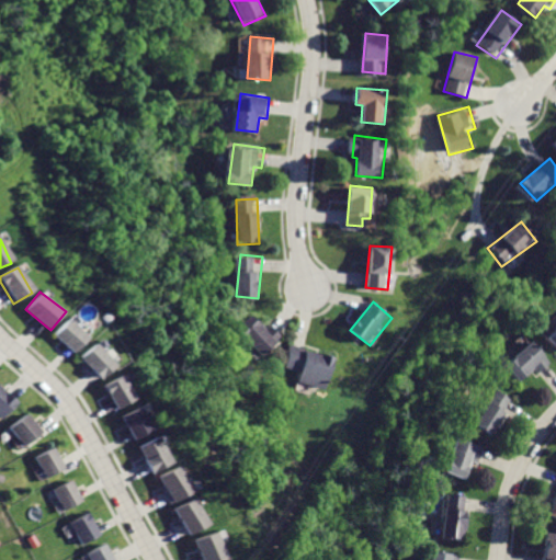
[(68,318),(53,336),(75,354),(89,334),(68,318)]
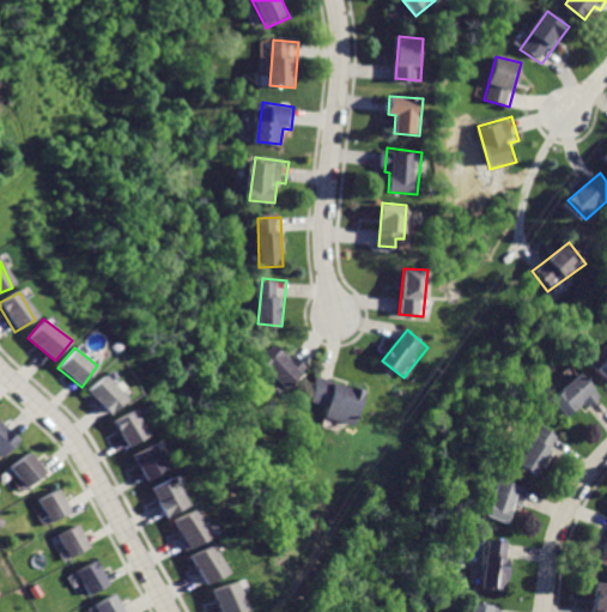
[(285,347),(265,365),(291,393),(315,371),(298,355),(295,358),(285,347)]
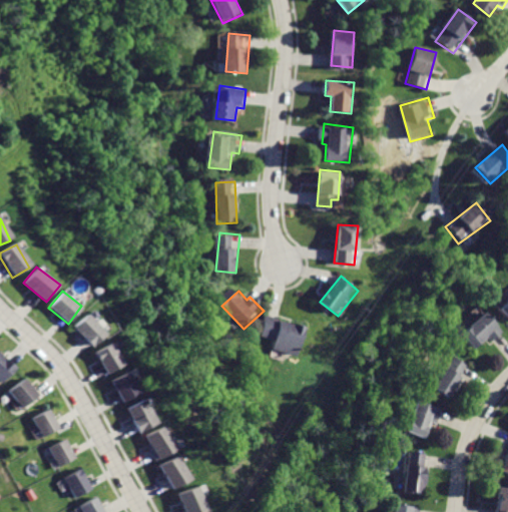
[(507,298),(499,307),(507,316),(507,298)]
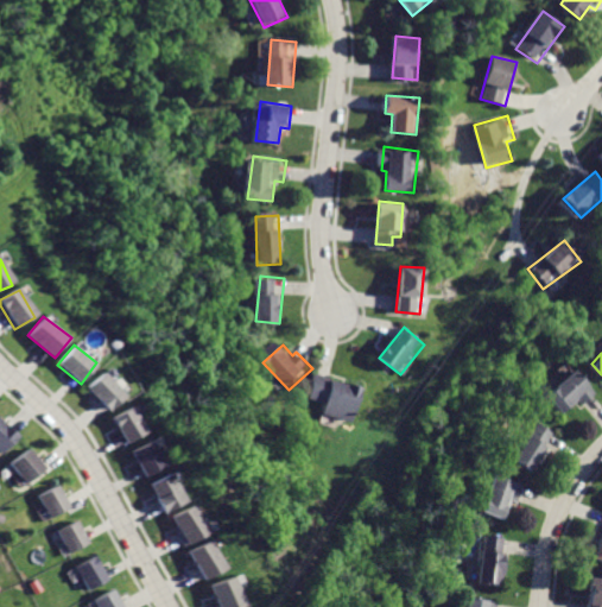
[(578,367),(546,394),(563,415),(580,400),(585,406),(601,393),(578,367)]
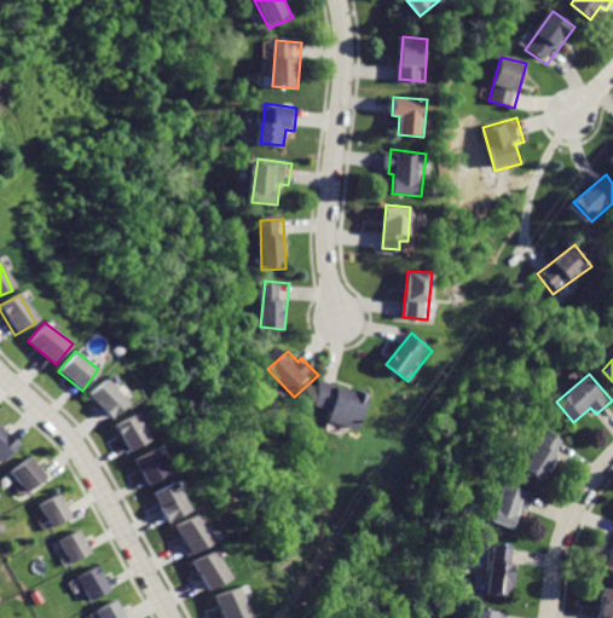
[(324,376),(314,403),(331,408),(327,421),(360,433),(374,392),(324,376)]
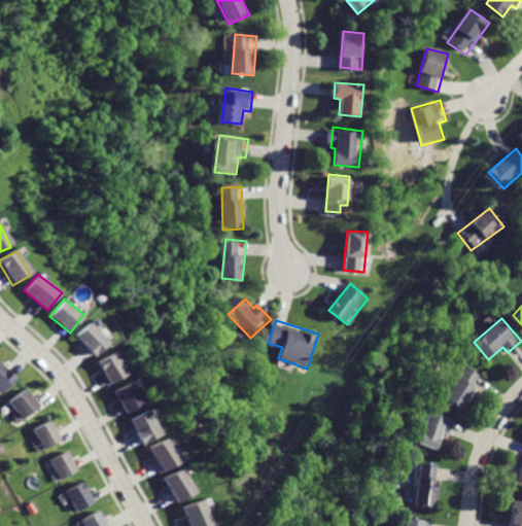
[(90,322),(73,336),(91,358),(107,345),(90,322)]
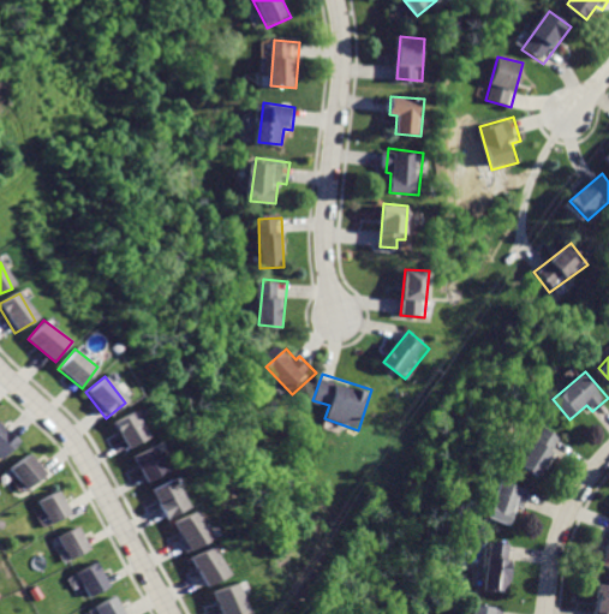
[(132,412),(112,424),(127,451),(148,440),(132,412)]
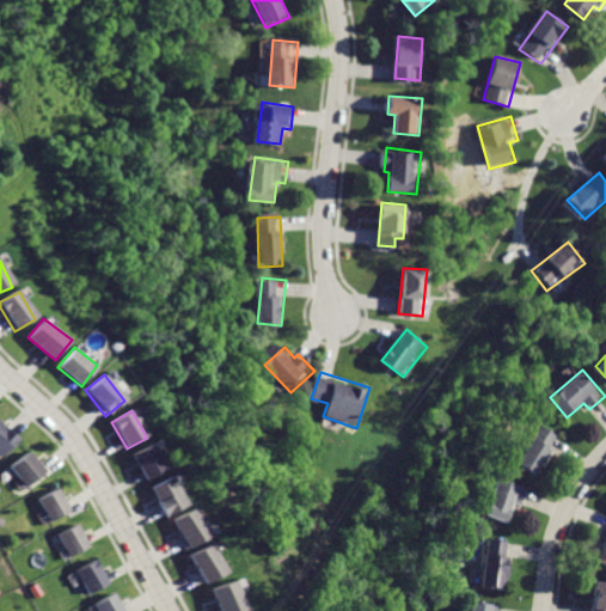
[(0,416),(0,451),(8,458),(25,438),(0,416)]
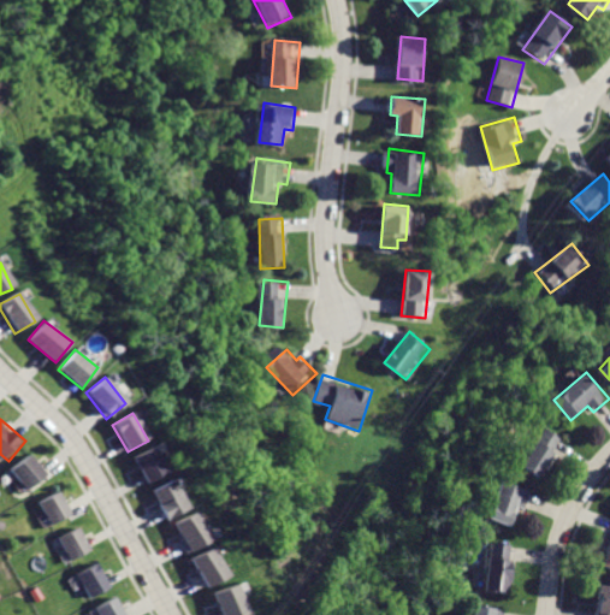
[(545,429),(523,463),(544,477),(566,442),(545,429)]
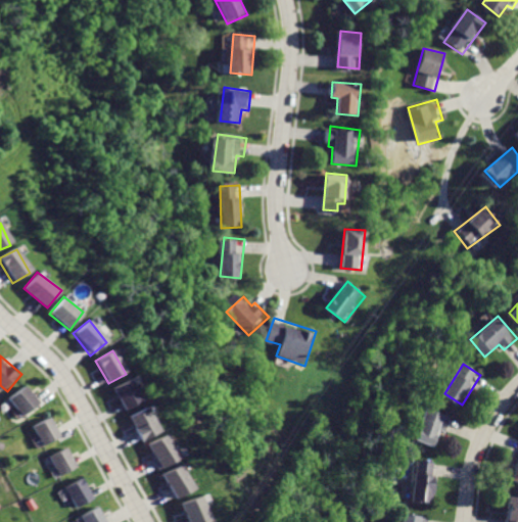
[(111,387),(124,411),(142,401),(130,378),(111,387)]
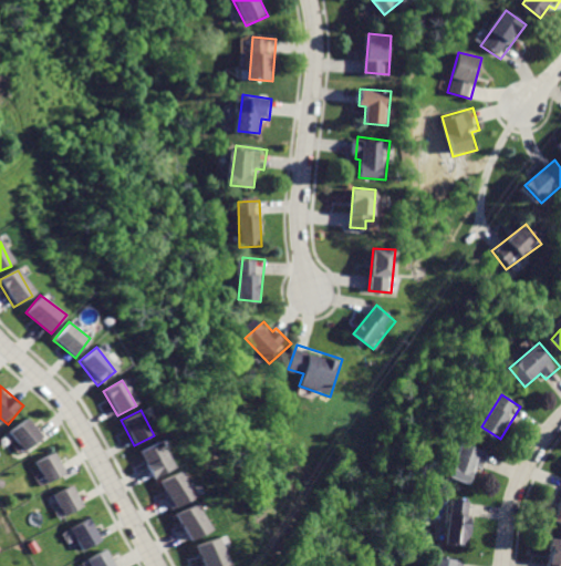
[(32,419),(13,432),(29,454),(48,440),(32,419)]
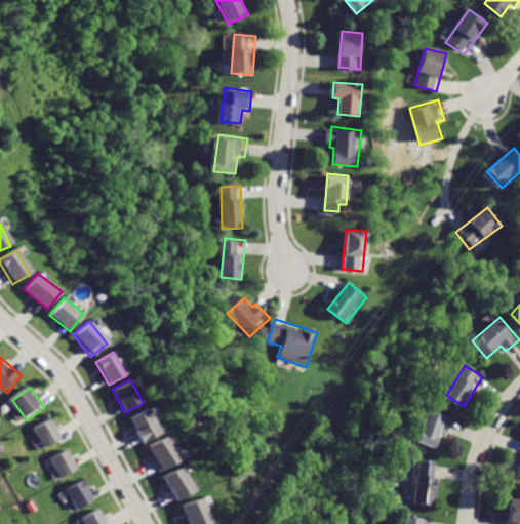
[(128,418),(142,444),(161,434),(148,408),(128,418)]
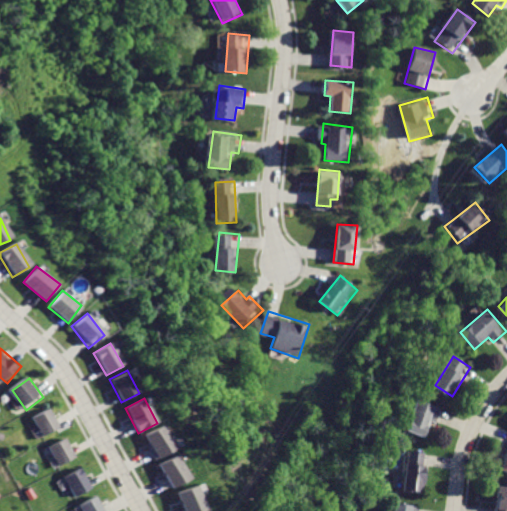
[(418,401),(409,433),(429,439),(433,425),(438,427),(444,408),(418,401)]
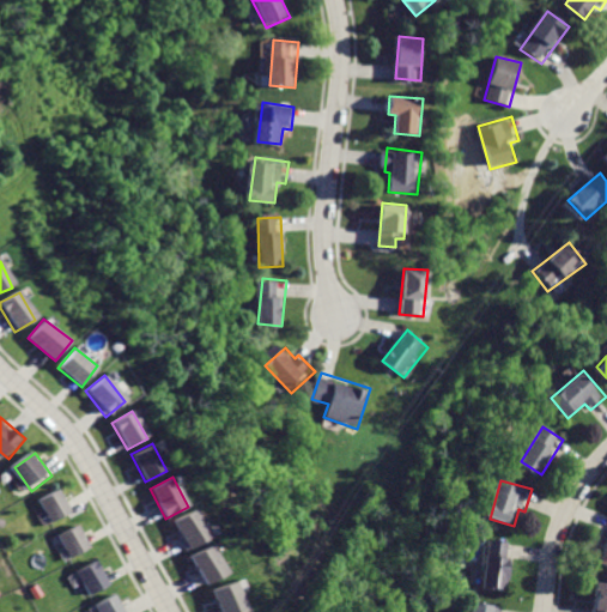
[(60,485),(41,497),(56,525),(77,514),(60,485)]
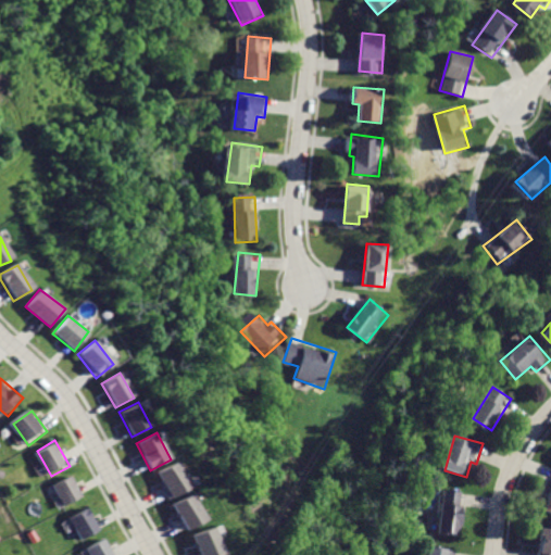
[(175,464),(154,476),(171,502),(191,489),(175,464)]
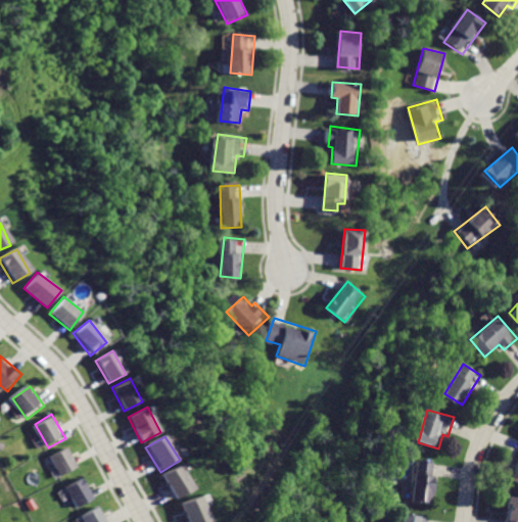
[(69,447),(51,457),(64,480),(82,471),(69,447)]
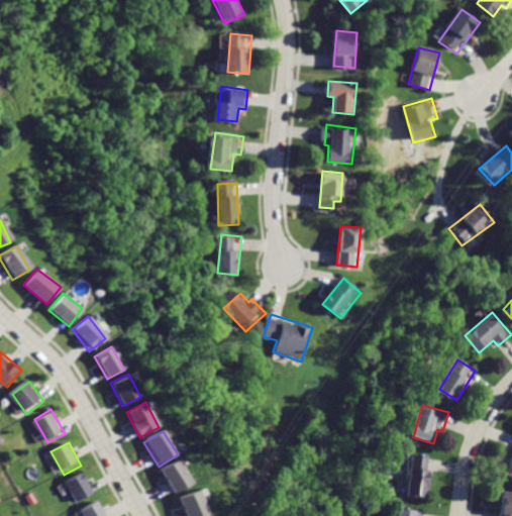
[(412,455),(406,493),(430,496),(436,458),(412,455)]
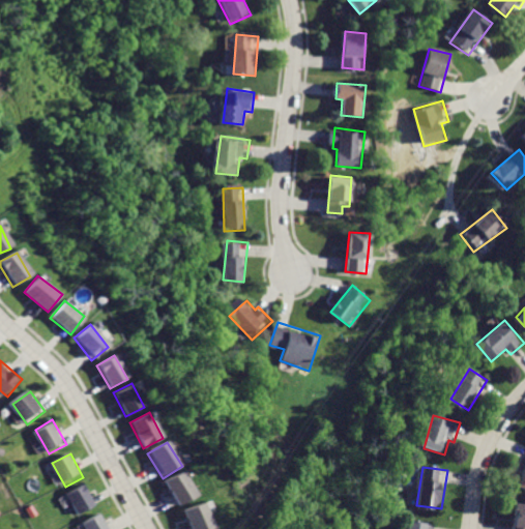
[(184,471),(166,482),(181,507),(200,496),(184,471)]
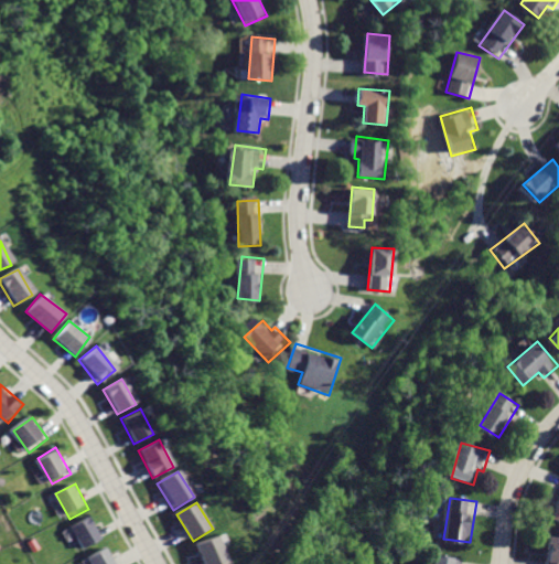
[(94,518),(75,530),(90,553),(108,541),(94,518)]
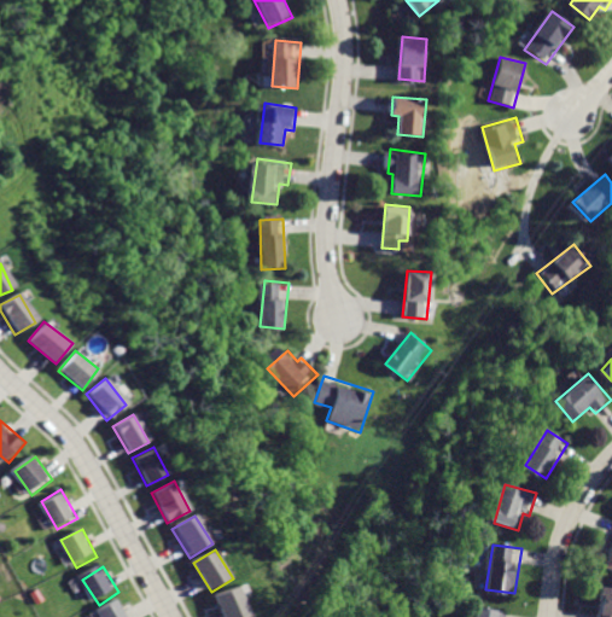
[(214,597),(221,616),(251,616),(238,587),(214,597)]
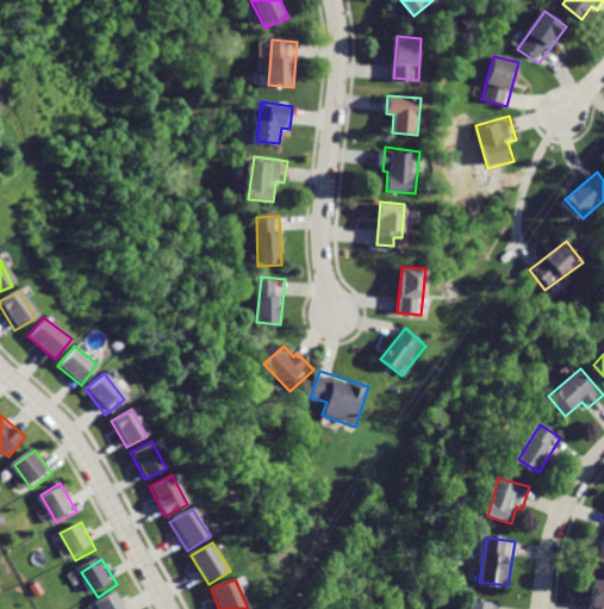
[(603,582),(596,582),(592,608),(603,608),(603,582)]
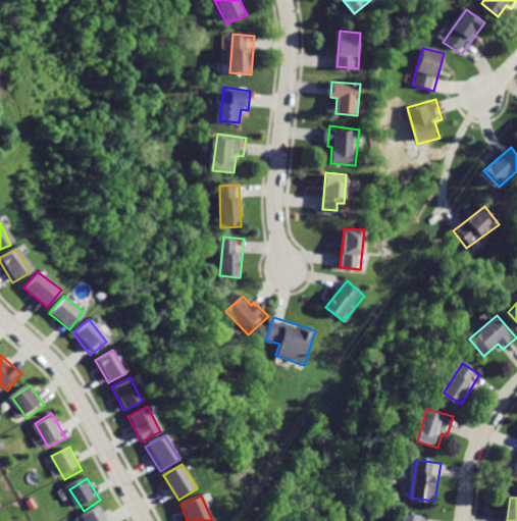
[(88,518),(89,520),(113,520),(104,507),(88,518)]
